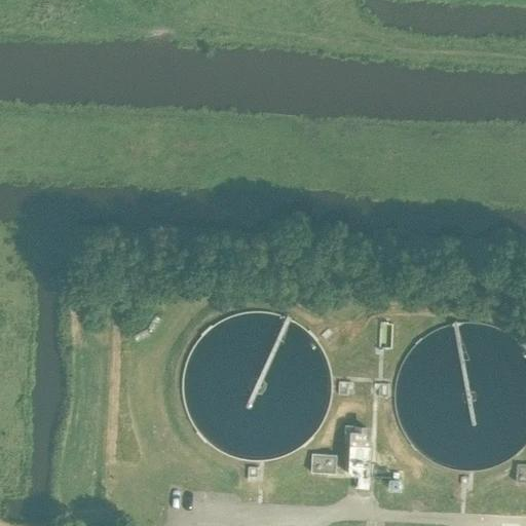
[(370,476),(372,431),(350,430),(348,475),(370,476)]
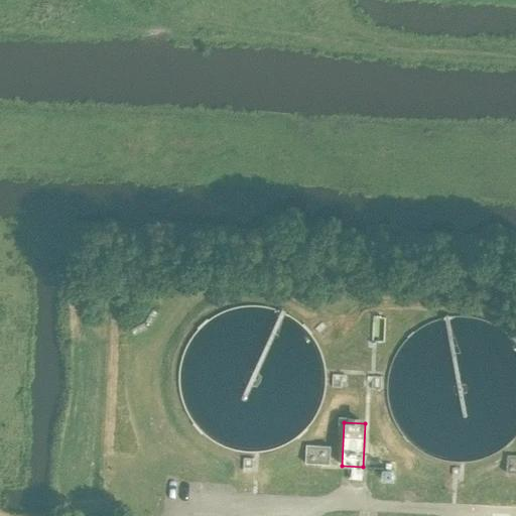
[(330,446),(306,444),(305,463),(329,464),(330,446)]
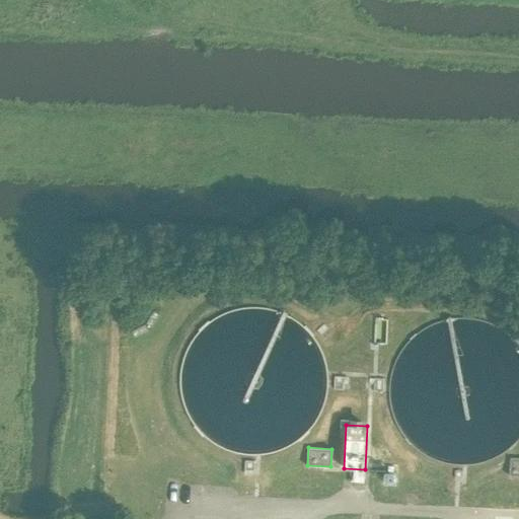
[(518,476),(518,458),(510,458),(509,476),(518,476)]
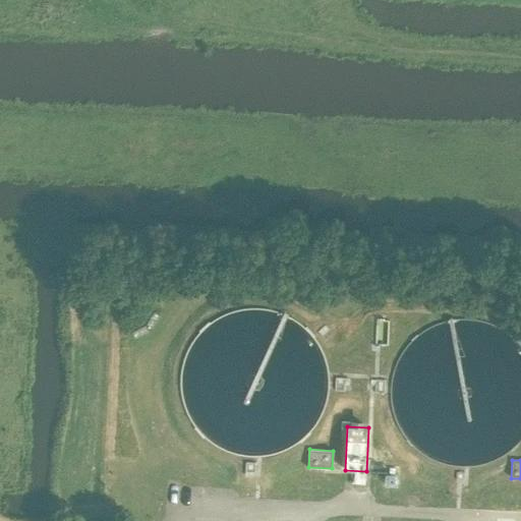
[(254,472),(255,462),(246,462),(245,476),(249,476),(249,472),(254,472)]
